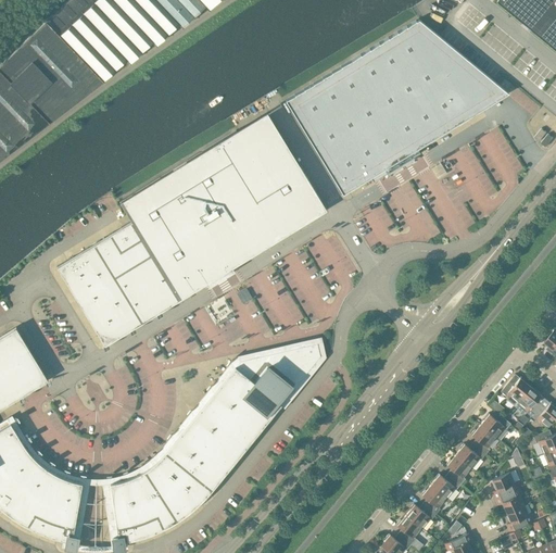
[(72,0),(0,70),(0,161),(111,76),(113,78),(130,65),(152,45),(155,48),(178,26),(182,29),(204,9),(209,12),(220,0),(72,0)]
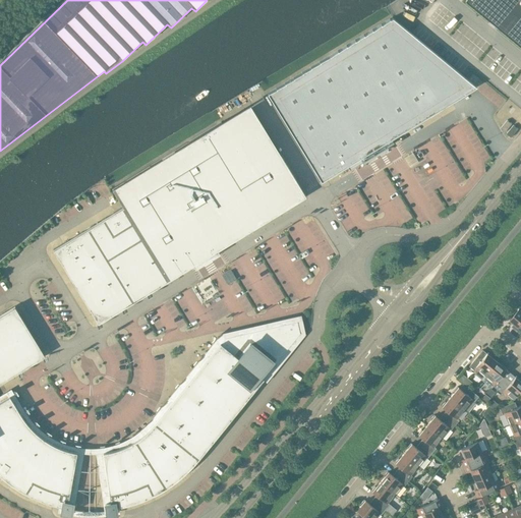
[(520,47),(520,0),(468,0),(466,2),(520,47)]
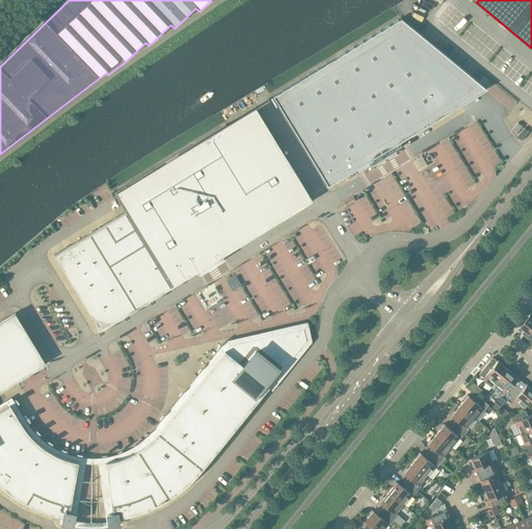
[(398,23),(397,23),(273,99),(327,188),(354,172),(357,177),(395,154),(402,150),(399,144),(486,91),(485,91),(475,83),(420,37),(400,21),(398,23)]
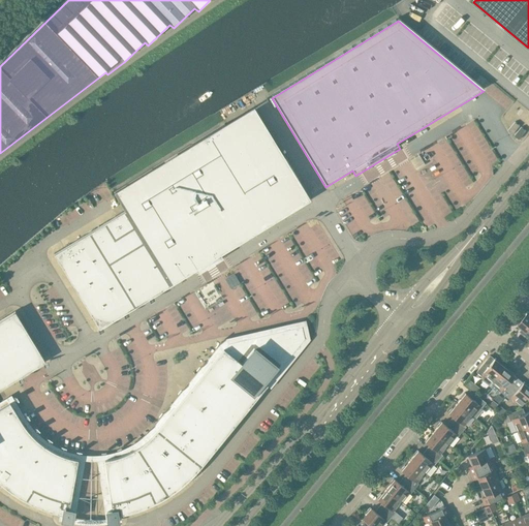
[(286,161),(254,106),(224,127),(243,157),(286,161)]
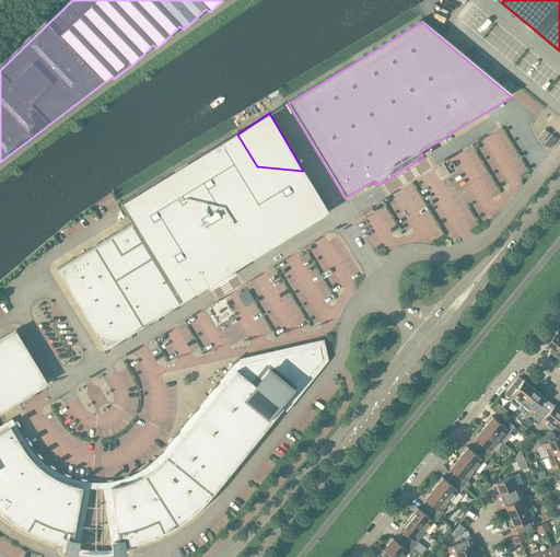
[(543,146),(550,137),(550,136),(546,131),(538,141),(543,146)]
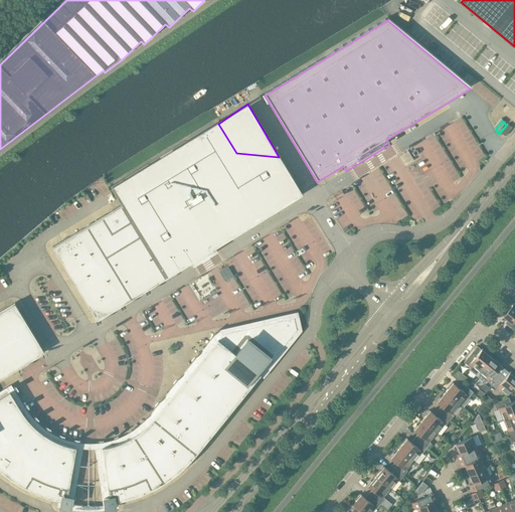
[(302,197),(300,193),(279,157),(236,153),(218,124),(139,172),(111,189),(122,207),(115,212),(159,285),(302,197)]
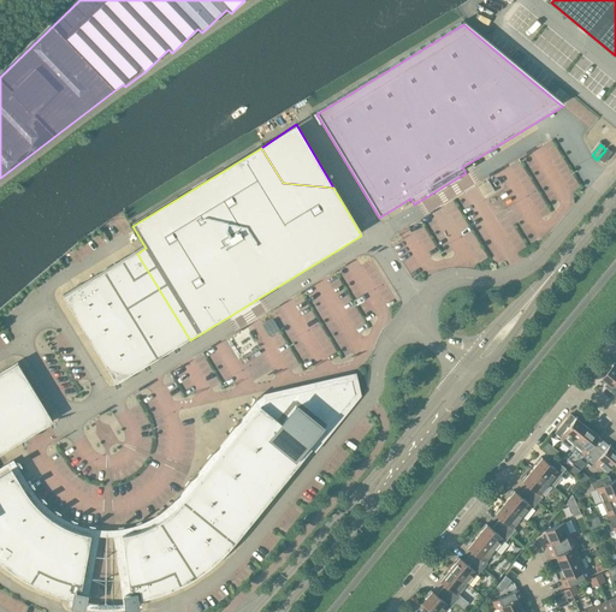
[(605,165),(612,156),(612,155),(608,150),(599,161),(605,165)]
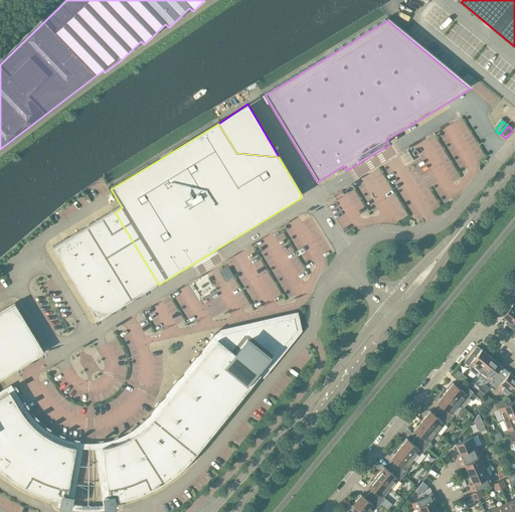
[(454,167),(446,170),(452,182),(459,179),(454,167)]
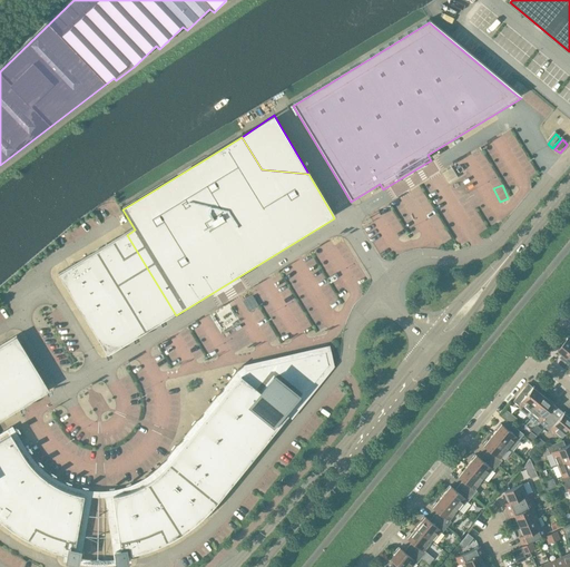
[(127,235),(99,251),(148,332),(176,315),(127,235)]
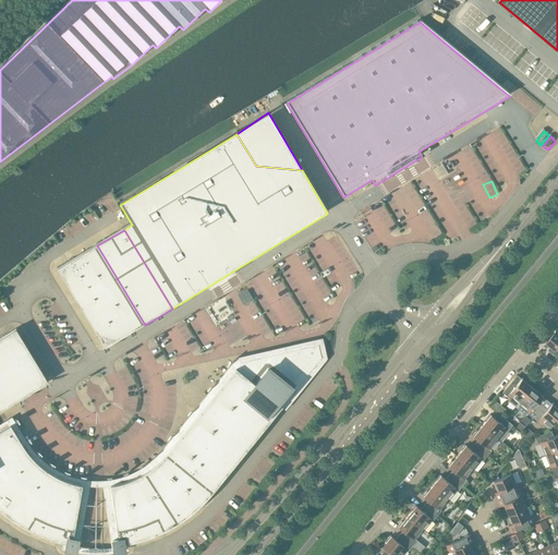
[(145,325),(97,245),(57,270),(63,280),(70,276),(77,289),(71,293),(105,349),(145,325)]
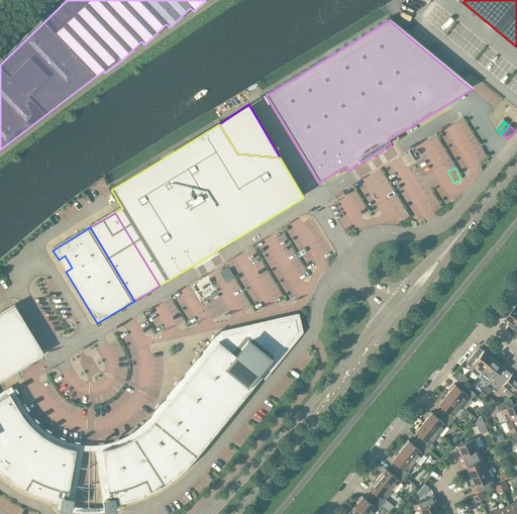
[(72,268),(65,255),(59,260),(66,272),(72,268)]
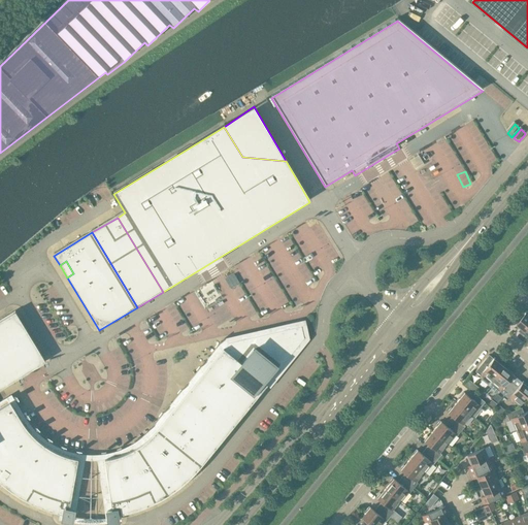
[(48,303),(66,327),(73,322),(56,298),(48,303)]
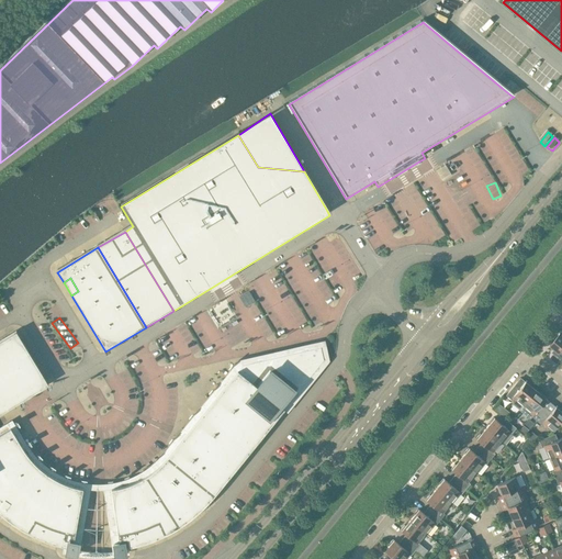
[(561,364),(561,361),(561,328),(560,327),(549,342),(553,345),(550,348),(554,351),(551,355),(555,359),(561,364)]
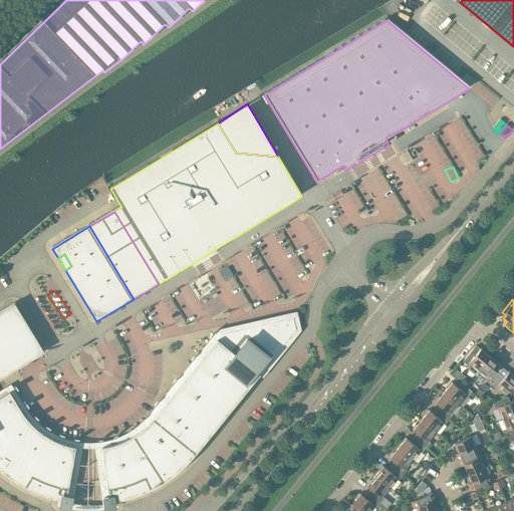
[(0,379),(44,353),(14,305),(0,313),(0,379)]
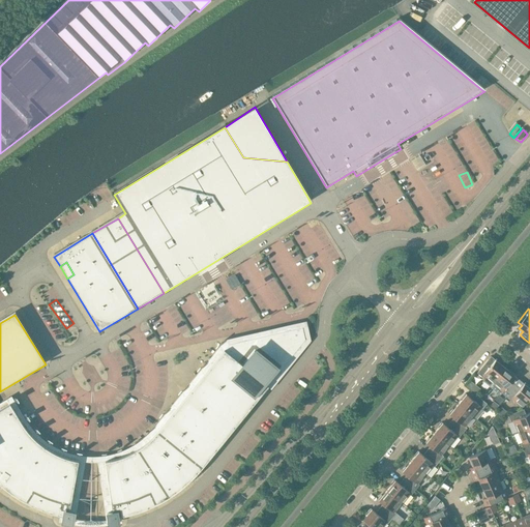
[(305,342),(302,329),(228,347),(225,351),(268,387),(268,388),(305,342)]
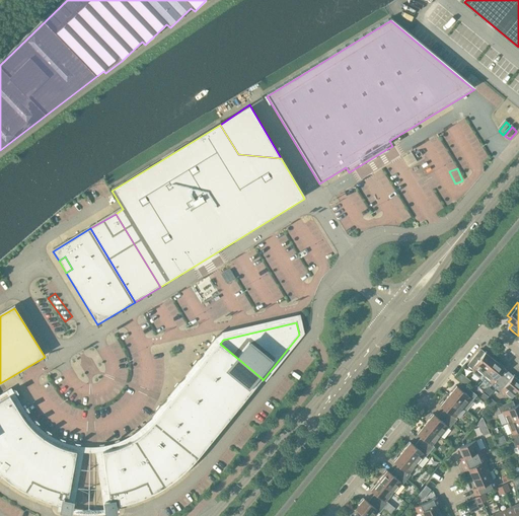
[(263,379),(220,344),(192,378),(234,414),(263,379)]
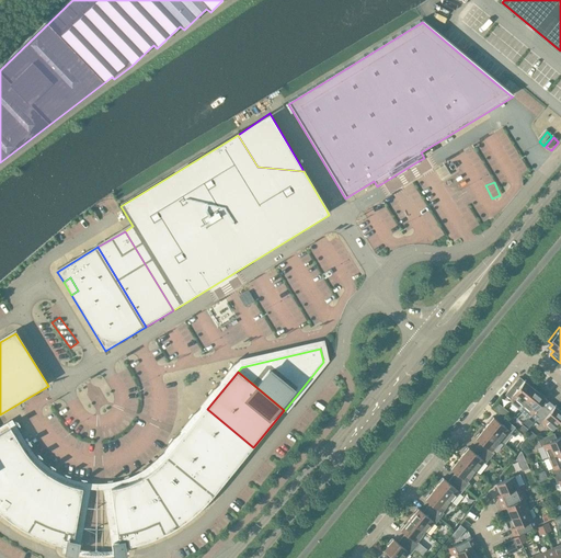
[(522,409),(536,391),(525,383),(521,388),(516,384),(505,398),(511,403),(513,407),(519,412),(522,409)]
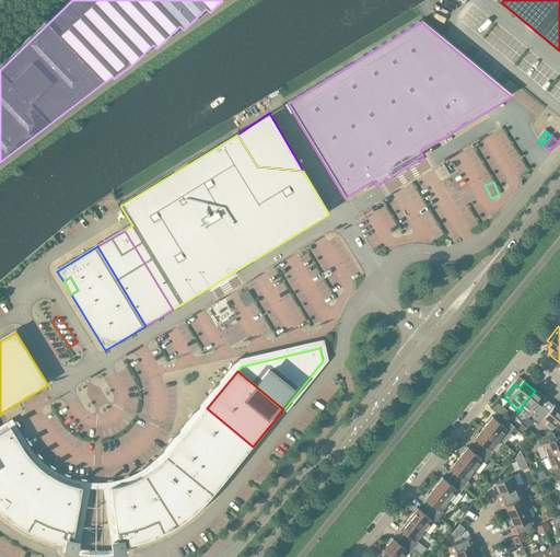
[(545,399),(535,391),(521,408),(518,412),(527,419),(529,418),(535,422),(544,410),(539,407),(545,399)]
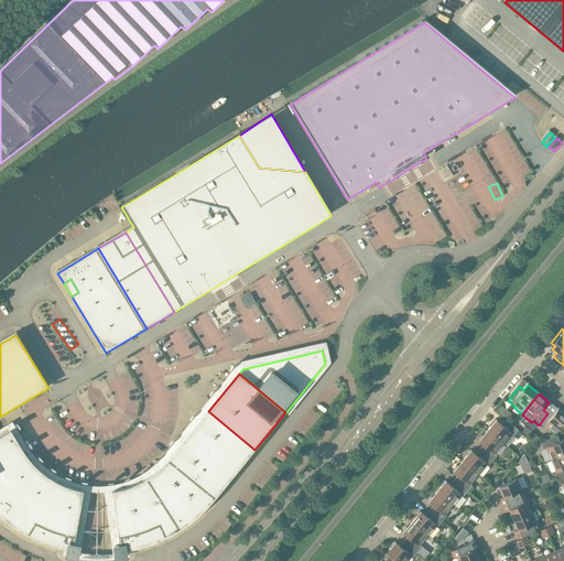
[(552,418),(548,413),(539,425),(543,430),(545,428),(555,437),(563,424),(563,414),(559,410),(552,418)]
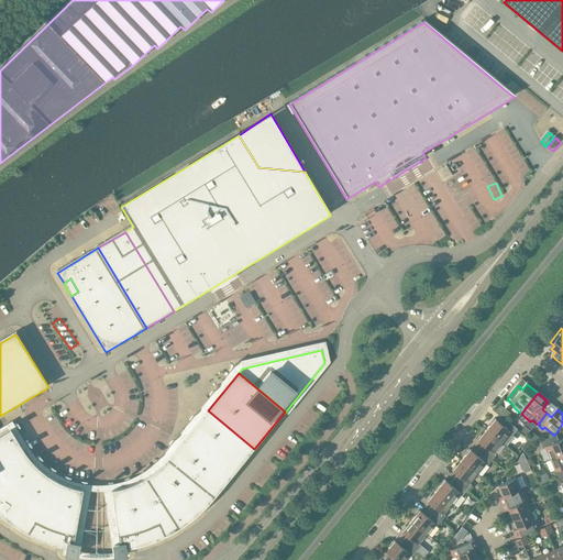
[(224,485),(254,449),(208,410),(178,447),(224,485)]
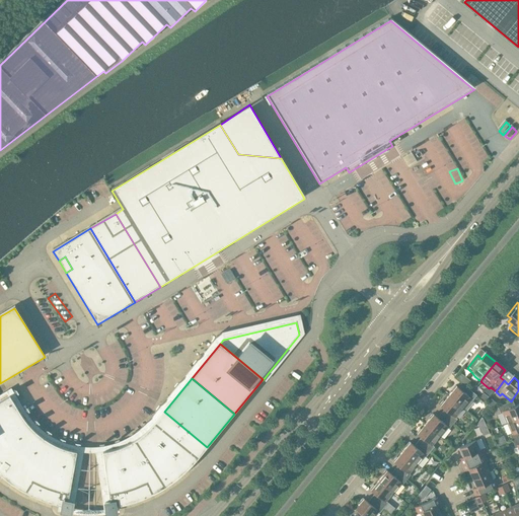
[(455,388),(447,398),(462,411),(470,401),(472,402),(476,397),(466,389),(462,393),(455,388)]
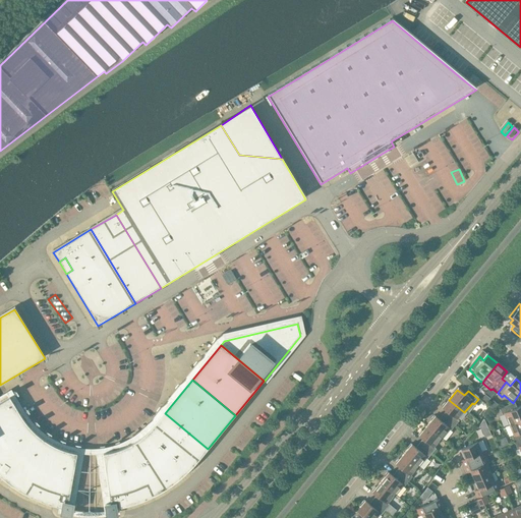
[(11,403),(9,399),(0,404),(0,477),(1,478),(39,438),(38,437),(35,434),(31,429),(27,426),(24,422),(22,418),(19,415),(16,411),(14,407),(11,403)]
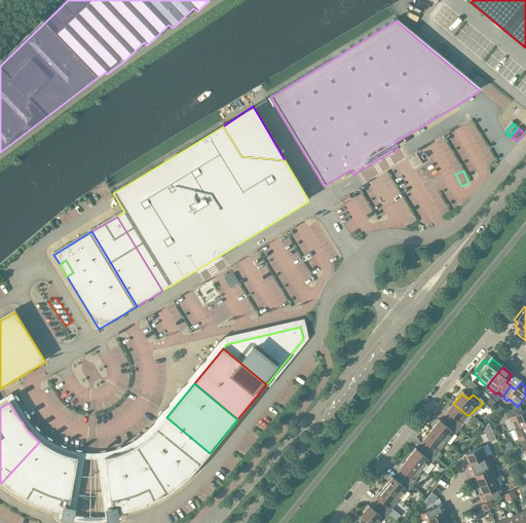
[(461,425),(468,416),(453,404),(445,413),(452,418),(449,423),(459,432),(463,426),(461,425)]
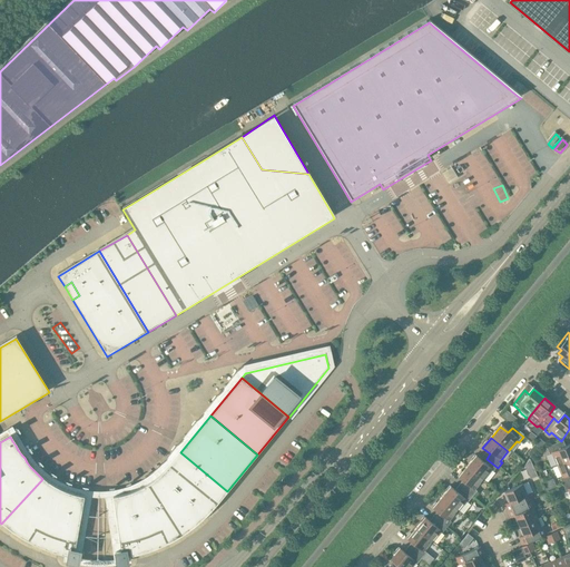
[(569,447),(562,450),(560,445),(547,450),(549,457),(551,456),(557,468),(569,461),(569,447)]
